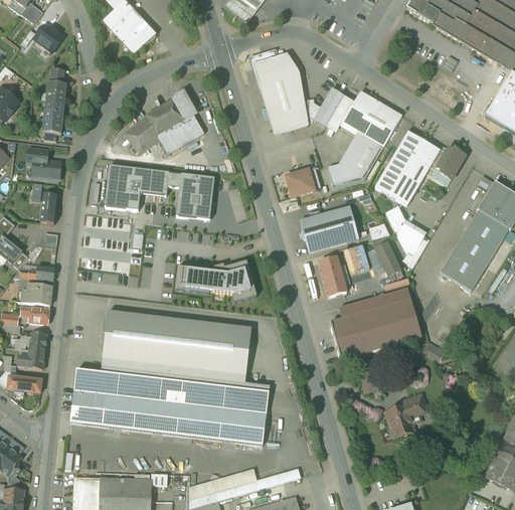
[(14,0),(11,5),(21,12),(29,0),(14,0)]
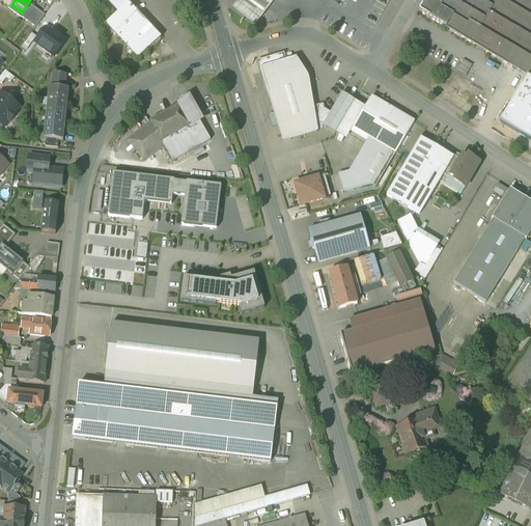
[(44,9),(30,0),(22,12),(35,22),(44,9)]
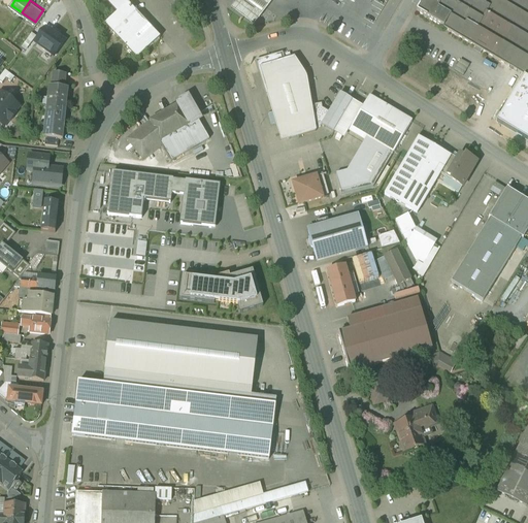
[(161,33),(130,0),(110,0),(118,8),(105,20),(137,54),(150,43),(157,36),(161,33)]
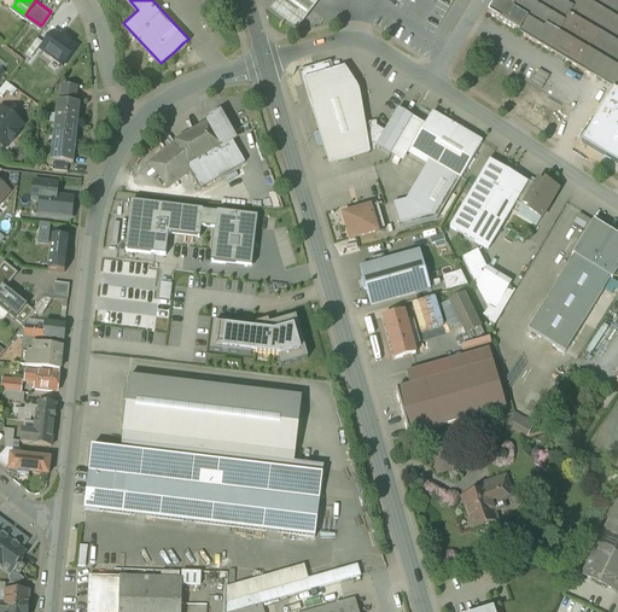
[(274,0),(270,6),(297,25),(315,0),(274,0)]
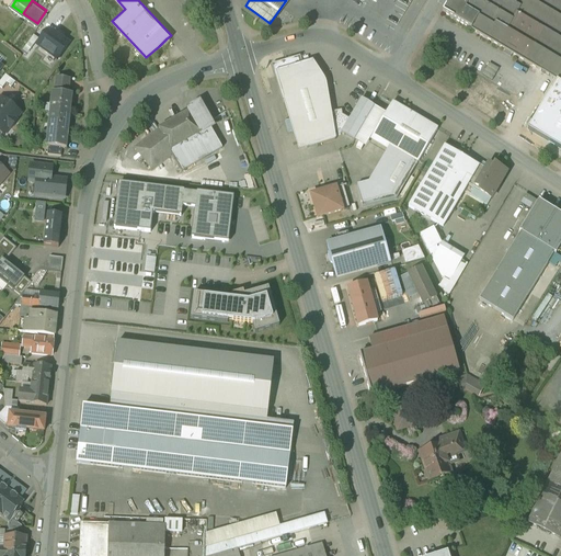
[(447,0),(443,8),(560,78),(560,0),(447,0)]
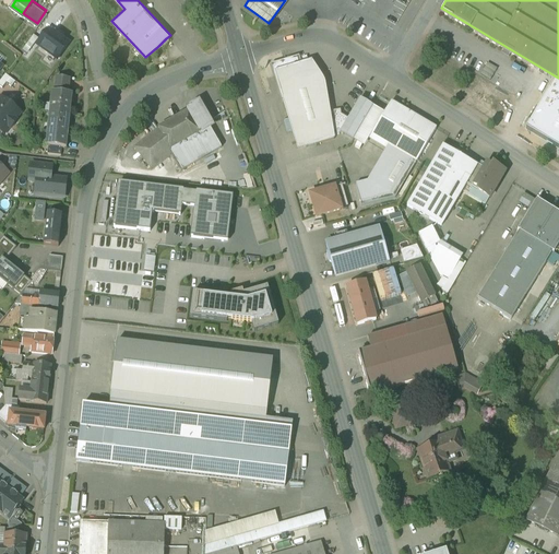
[(60,34),(49,25),(38,40),(57,55),(68,39),(69,38),(61,33),(60,34)]
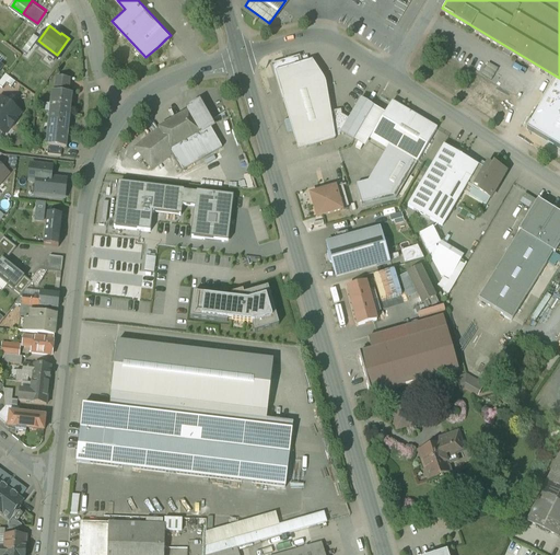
[(310,57),(300,60),(299,57),(298,55),(295,55),(286,58),(275,61),(276,67),(283,93),(283,94),(298,143),(306,141),(307,142),(336,135),(335,131),(330,107),(330,103),(328,94),(326,83),(324,83),(323,80),(322,77),(315,65),(314,66),(313,62),(310,57)]
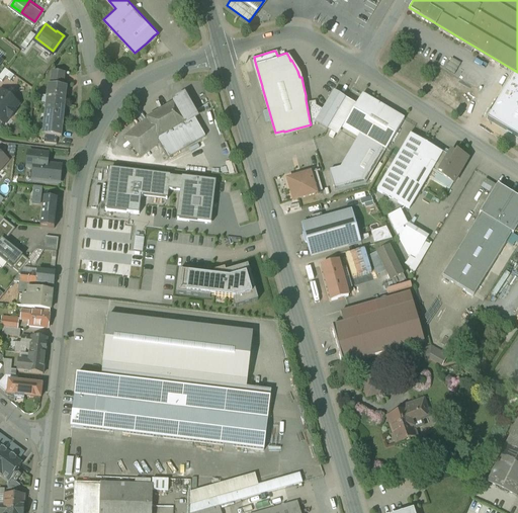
[(65,70),(52,68),(51,81),(63,82),(65,70)]
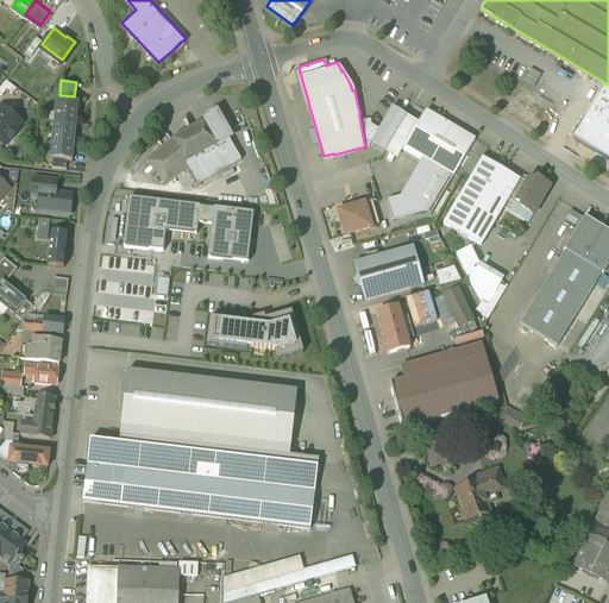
[(60,95),(56,95),(55,107),(58,107),(57,118),(76,120),(79,98),(74,96),(60,95)]
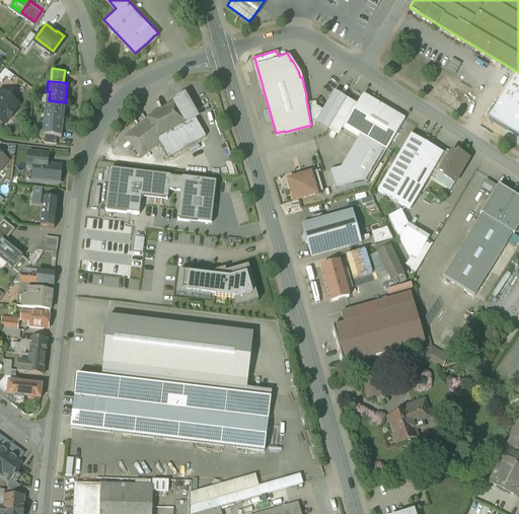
[(19,100),(1,86),(0,86),(0,117),(4,120),(9,114),(10,115),(16,107),(14,106),(19,100)]
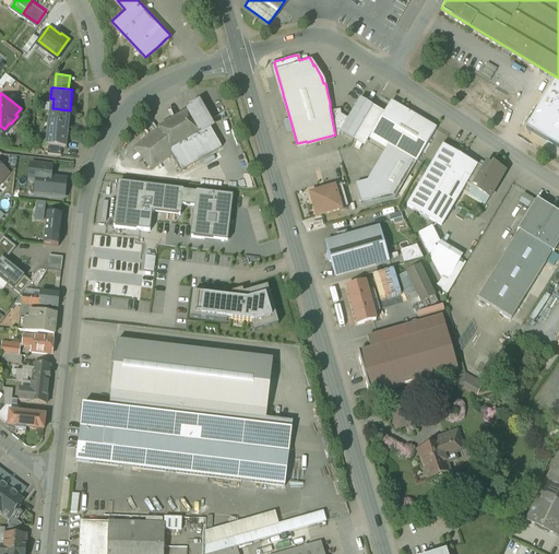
[(348,114),(340,128),(346,132),(353,136),(372,102),(359,94),(348,114)]
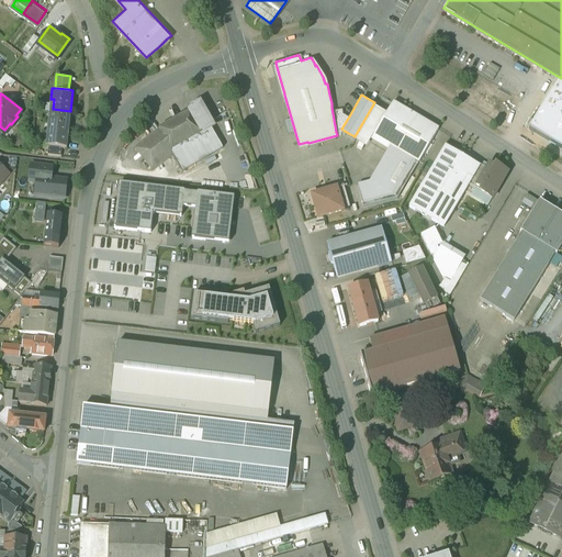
[(211,113),(201,97),(190,102),(191,104),(187,107),(188,108),(202,130),(212,125),(216,123),(212,117),(211,113)]
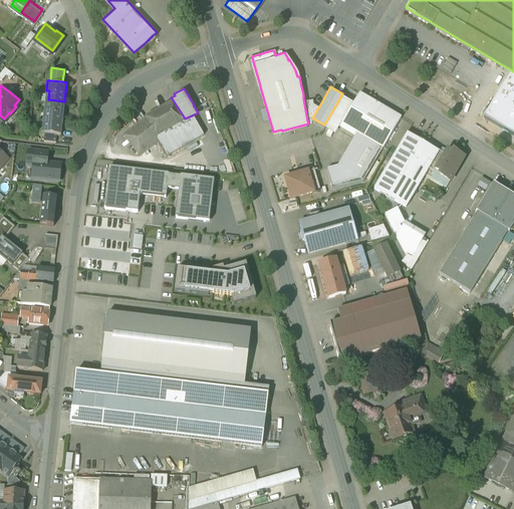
[(389,106),(359,89),(358,91),(353,100),(341,120),(356,130),(382,145),(383,145),(401,114),(402,113),(389,106)]
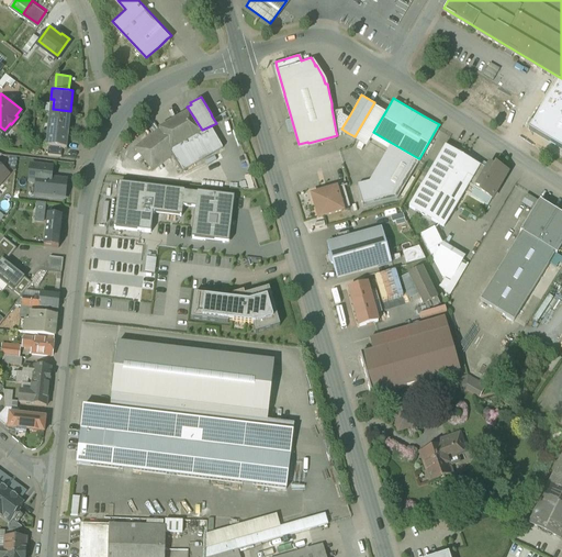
[(386,110),(374,102),(355,136),(366,143),(373,132),(386,110)]
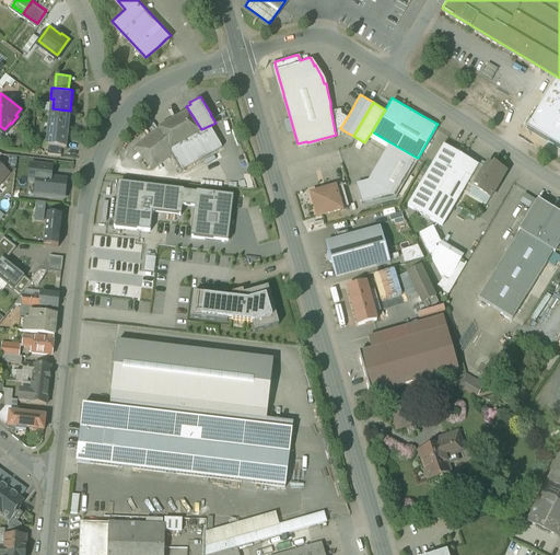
[(341,105),(330,107),(335,131),(340,130),(340,128),(349,114),(343,111),(342,110),(341,105)]
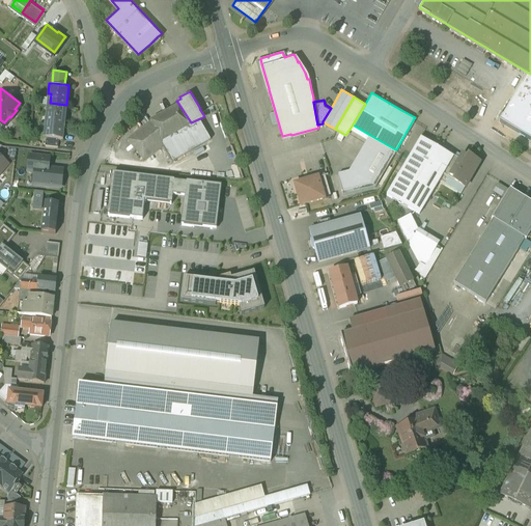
[(160,113),(150,118),(129,136),(144,157),(164,142),(164,141),(162,138),(191,122),(177,102),(160,113)]
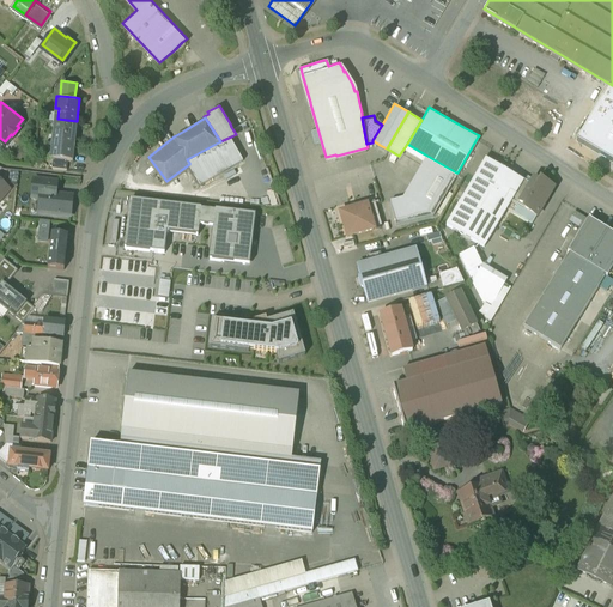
[(58,119),(54,119),(50,155),(53,156),(68,157),(73,157),(77,121),(58,119)]
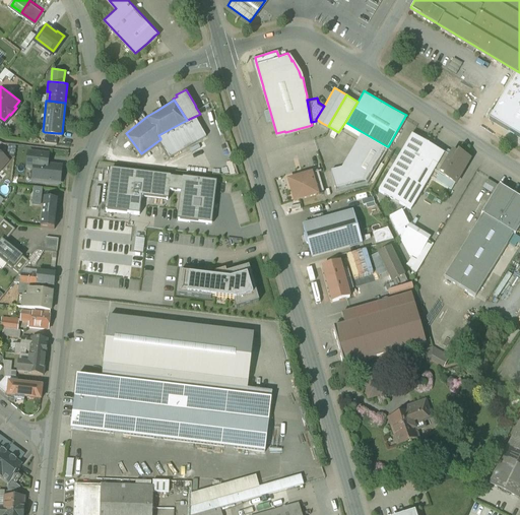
[(187,120),(158,135),(160,138),(160,139),(169,154),(206,133),(196,116),(187,120)]
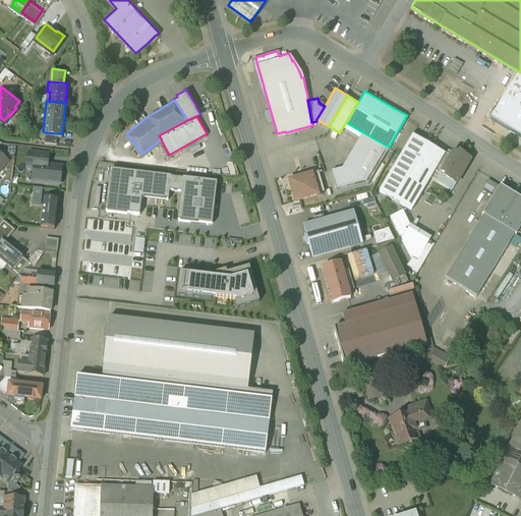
[(445,150),(413,130),(392,166),(424,185),(430,174),(435,167),(445,150)]
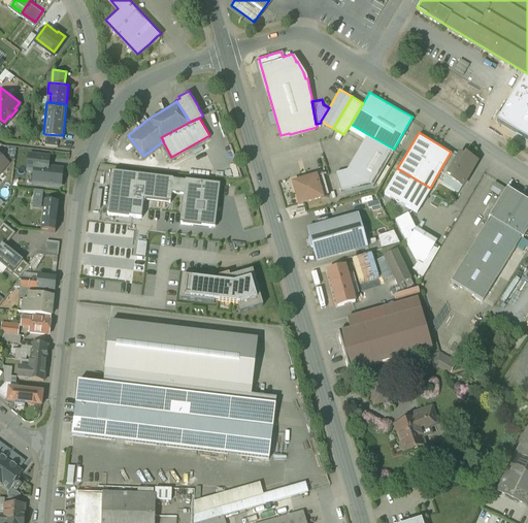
[(366,133),(347,166),(336,169),(341,191),(373,183),(393,149),(366,133)]
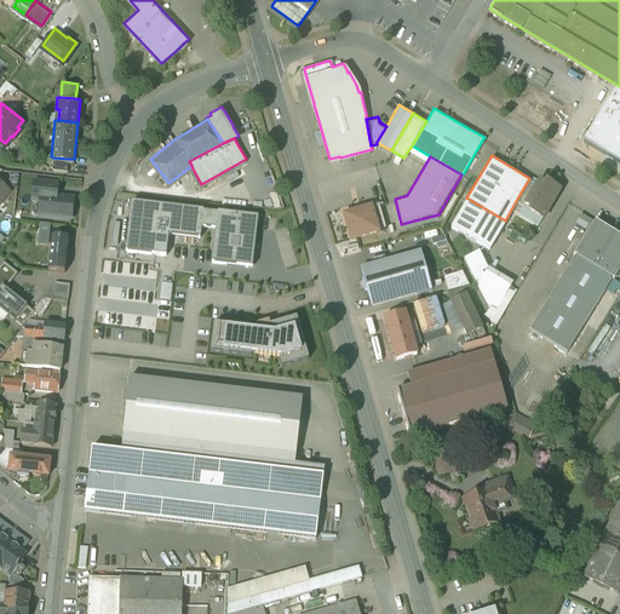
[(69,159),(53,158),(52,166),(68,167),(69,159)]
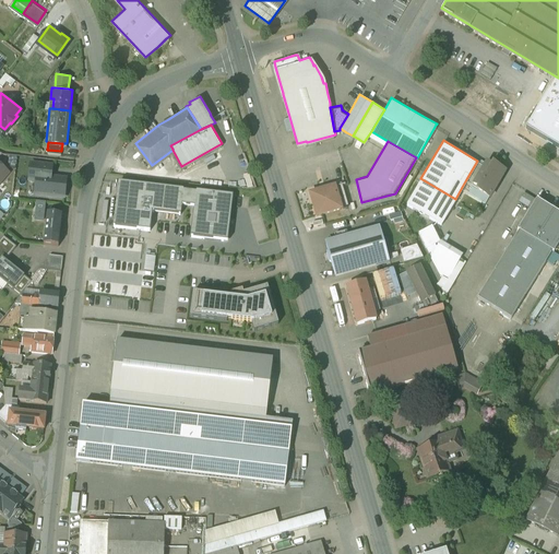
[(31,192),(64,196),(67,172),(50,171),(50,160),(28,157),(26,177),(32,178),(31,192)]
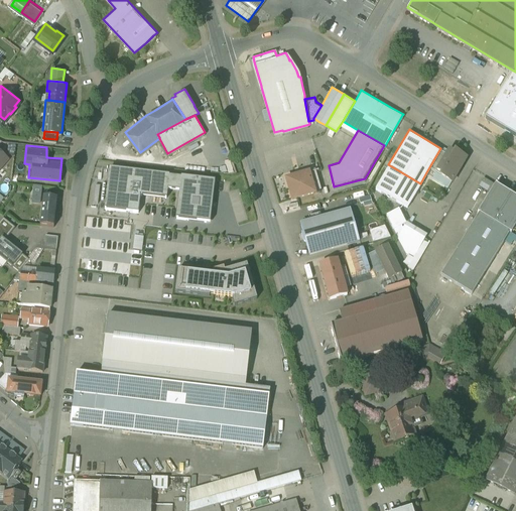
[(445,151),(440,148),(430,165),(435,169),(431,175),(447,185),(457,169),(466,154),(455,148),(454,150),(448,147),(445,151)]
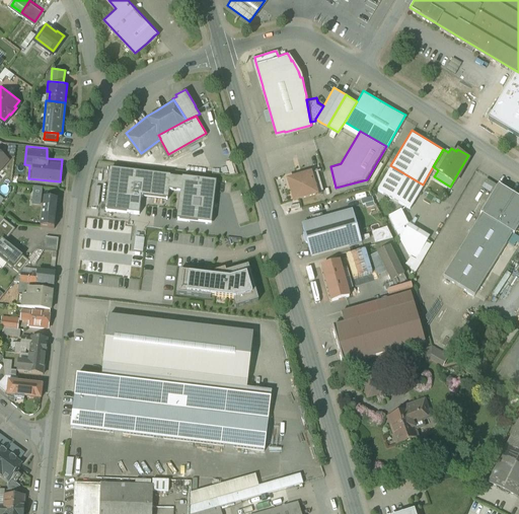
[(110,165),(104,207),(139,211),(141,193),(167,196),(168,187),(170,173),(170,172),(110,165)]
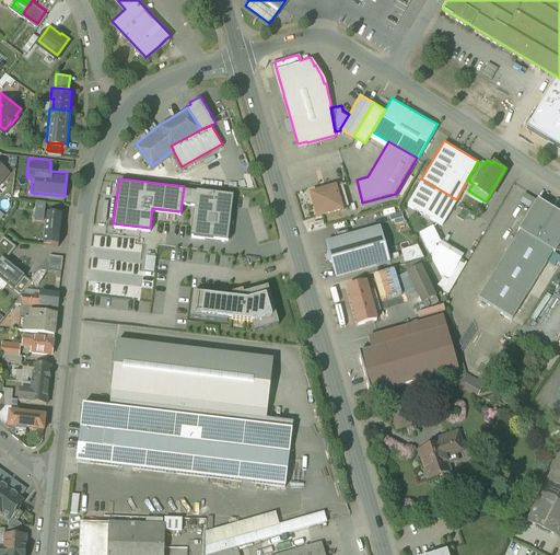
[(442,222),(456,199),(421,178),(407,201),(442,222)]
